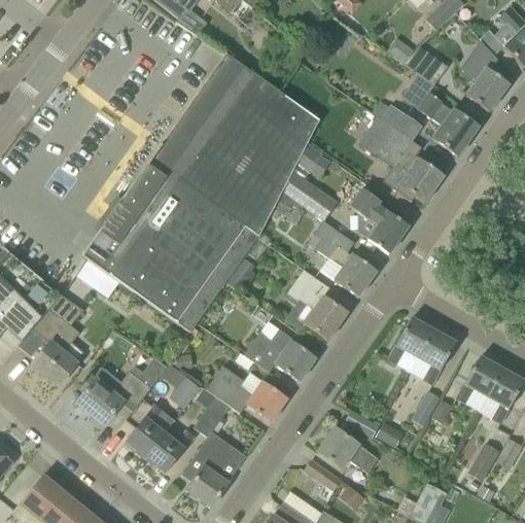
[(240,18),(250,6),(243,0),(173,0),(188,12),(197,0),(213,0),(225,9),(226,8),(232,12),(240,18)]
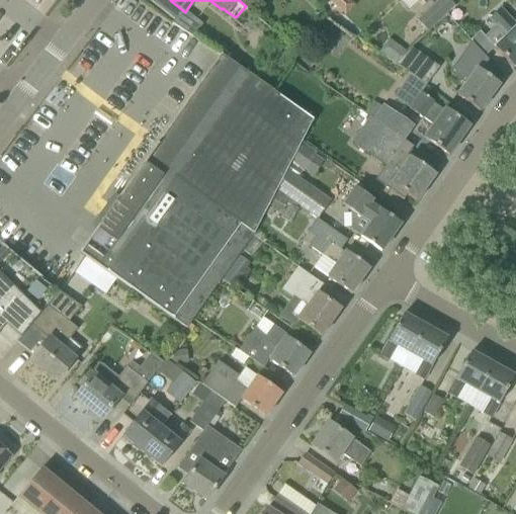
[(239,0),(246,6),(249,8),(255,0),(239,0)]
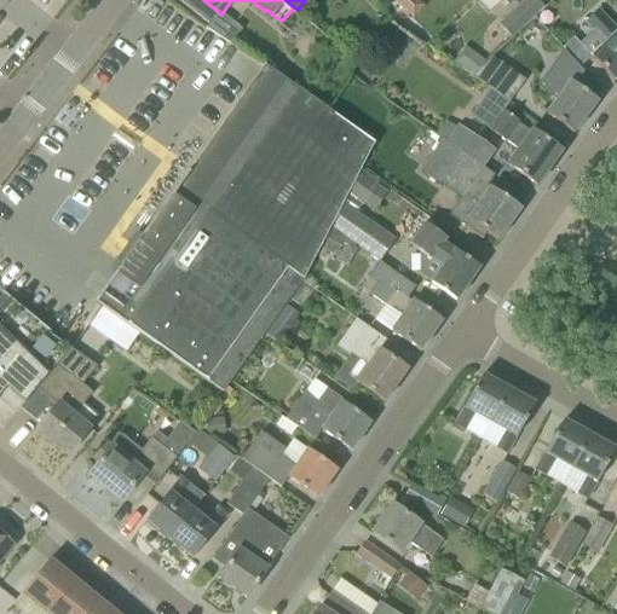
[(398,0),(413,15),(425,3),(422,0),(398,0)]
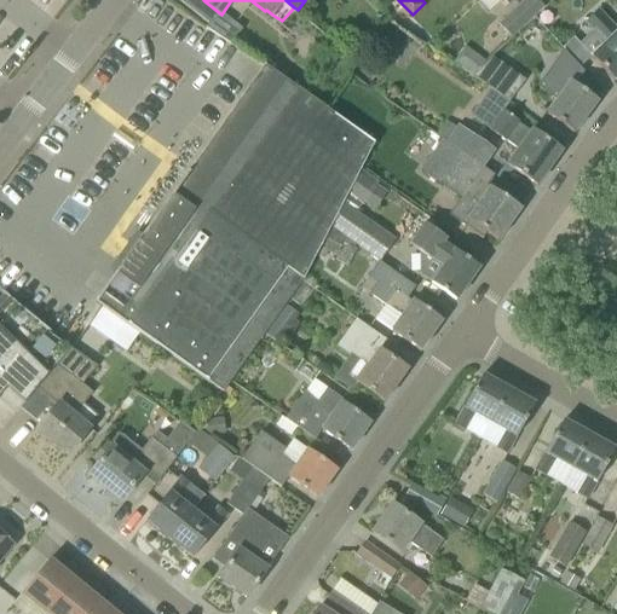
[(523,0),(501,21),(513,35),(546,5),(542,0),(523,0)]
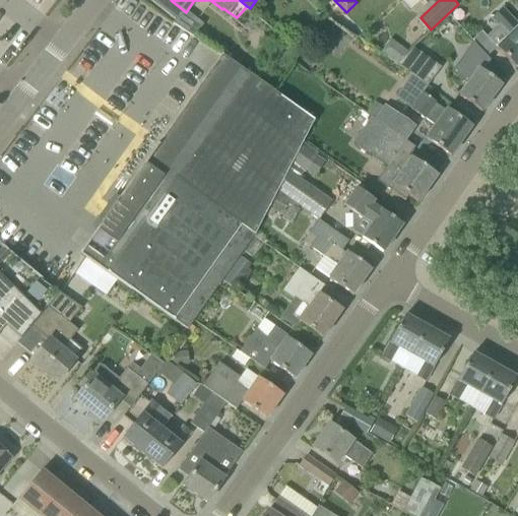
[(493,16),(508,33),(498,45),(517,64),(517,20),(504,5),(493,16)]
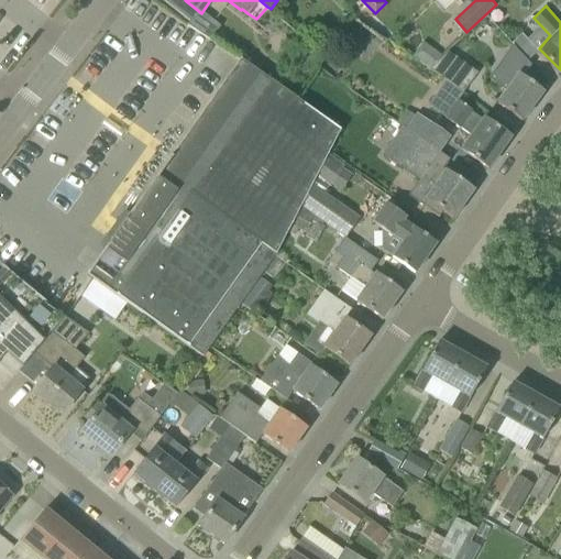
[(528,57),(539,48),(531,40),(523,31),(513,40),(517,44),(528,57)]
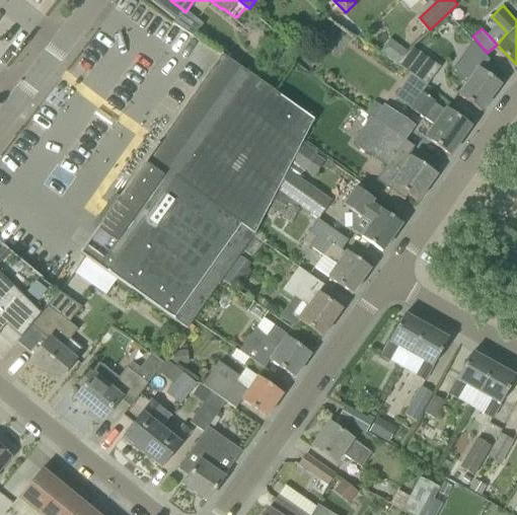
[(414,45),(397,60),(397,61),(412,71),(428,82),(441,64),(414,45)]
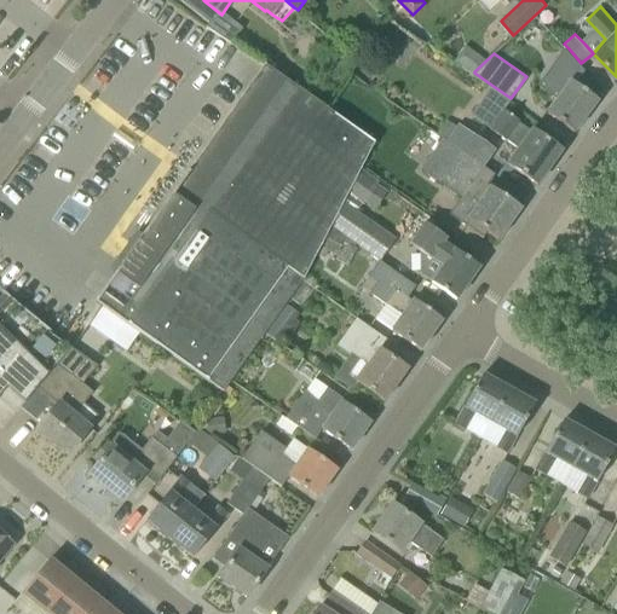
[(364,163),(376,140),(298,84),(266,62),(97,297),(142,329),(208,376),(225,389),(267,329),(288,301),(292,296),(305,278),(306,276),(318,252),(332,224),(362,167),(364,163)]
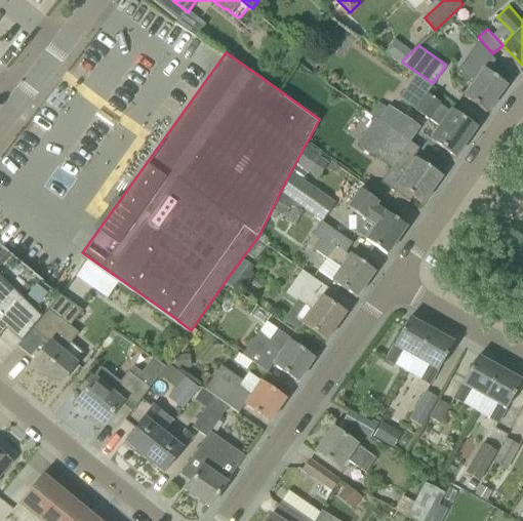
[(487,110),(508,82),(486,65),(484,67),(474,59),(465,72),(475,80),(465,93),(487,110)]
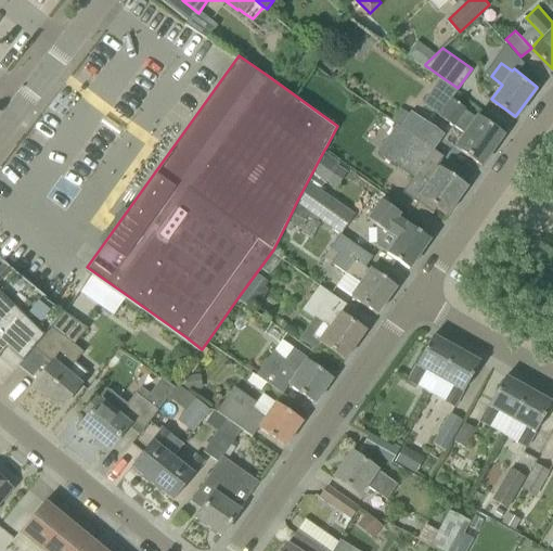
[(459,88),(458,88),(440,76),(423,101),(441,113),(454,122),(455,119),(467,128),(457,144),(483,163),(504,132),(479,114),(478,116),(466,107),(467,106),(453,97),(459,88)]
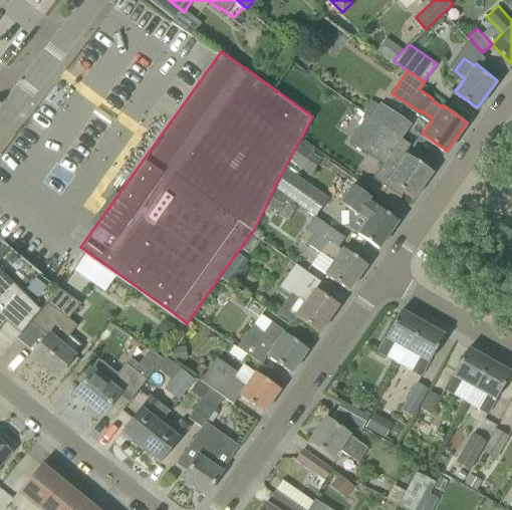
[(412,143),(402,136),(370,114),(378,102),(370,97),(362,108),(368,112),(350,139),(365,150),(366,149),(385,161),(387,158),(399,166),(390,179),(386,184),(402,195),(405,190),(415,197),(434,170),(406,151),(412,143)]
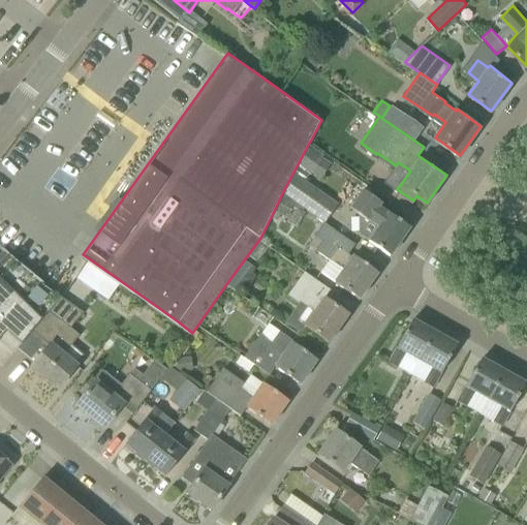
[(390,105),(381,118),(413,140),(424,125),(394,103),(393,104),(391,103),(390,105)]
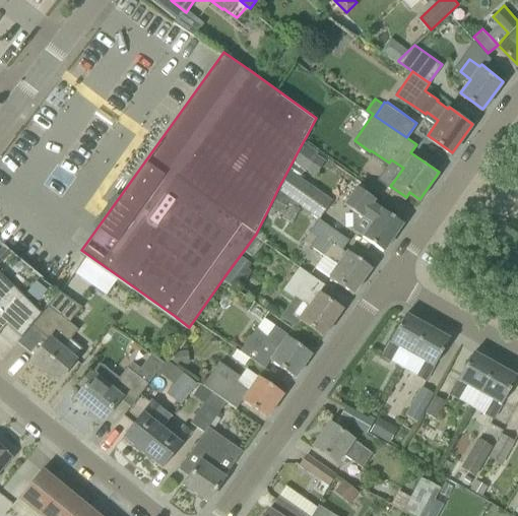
[(304,140),(278,188),(300,203),(319,216),(319,217),(332,198),(301,177),(307,168),(309,169),(319,153),(318,153),(320,151),(304,140)]
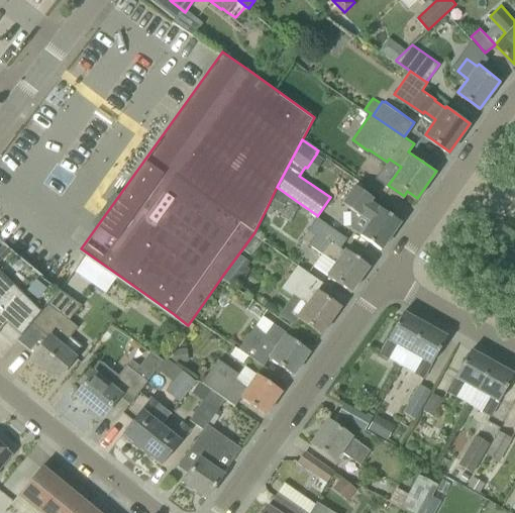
[(359,212),(361,212),(361,211),(372,219),(362,233),(382,248),(401,220),(371,199),(373,195),(355,184),(343,201),(359,212)]
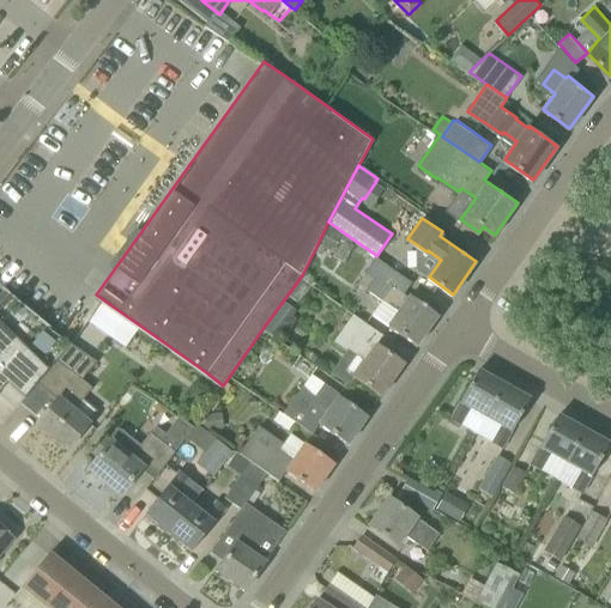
[(373,311),(418,344),(440,314),(411,293),(410,295),(405,291),(412,280),(376,256),(360,281),(382,298),(373,311)]
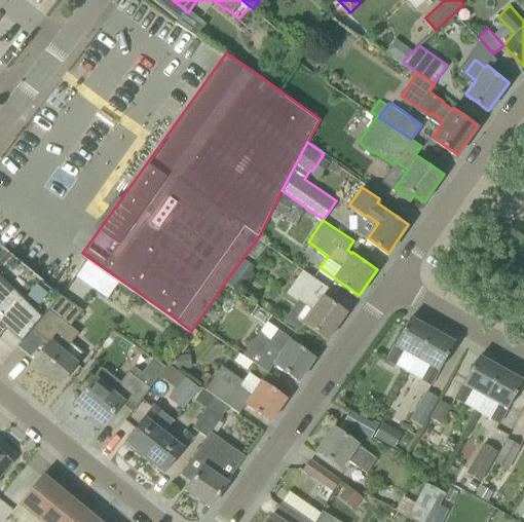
[(0,335),(15,348),(34,327),(50,306),(72,324),(84,308),(44,282),(46,280),(4,246),(0,250),(0,270),(0,335)]
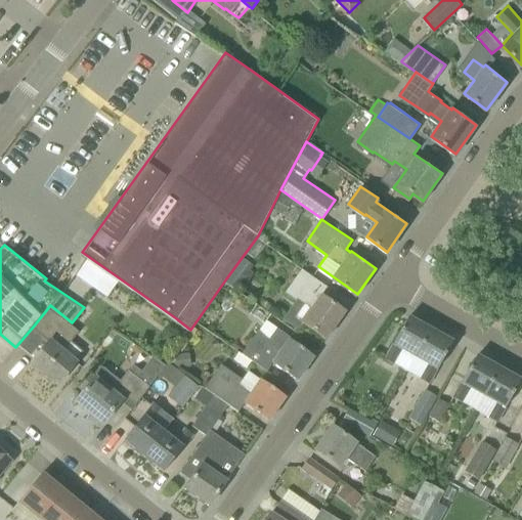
[(297,298),(284,317),(299,328),(304,321),(327,338),(346,309),(323,294),(330,286),(303,266),(286,290),(297,298)]
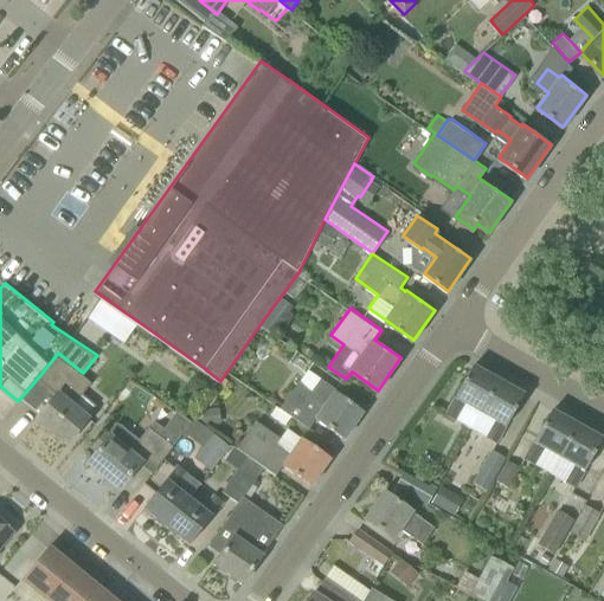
[(39,376),(59,393),(38,418),(68,443),(89,417),(88,415),(98,404),(84,392),(92,381),(83,373),(58,353),(39,376)]
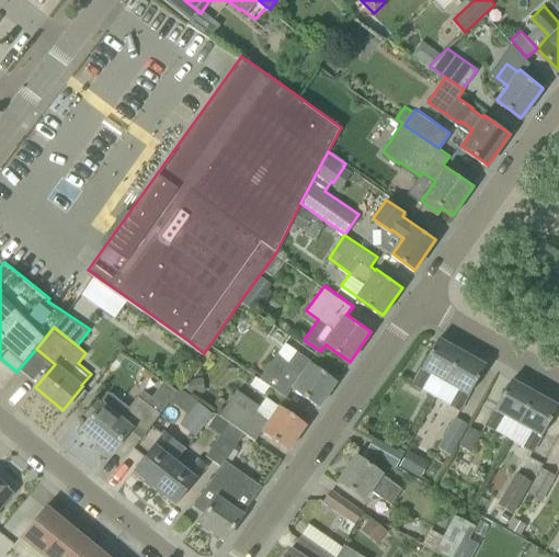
[(432,372),(446,379),(463,351),(438,337),(413,382),(423,387),(432,372)]
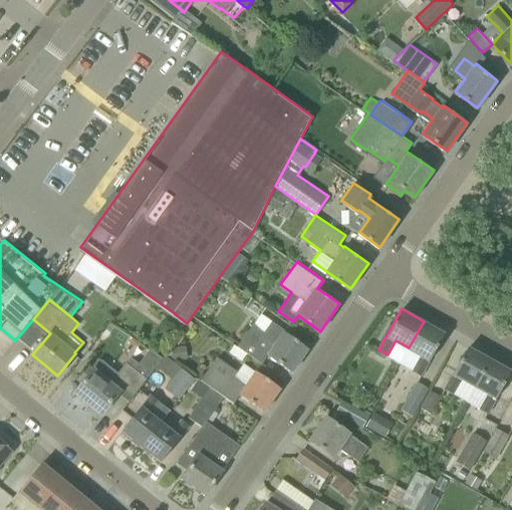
[(292,370),(308,347),(285,330),(286,329),(271,319),(264,329),(252,321),(236,344),(262,362),(268,352),(269,353),(269,354),(292,370)]
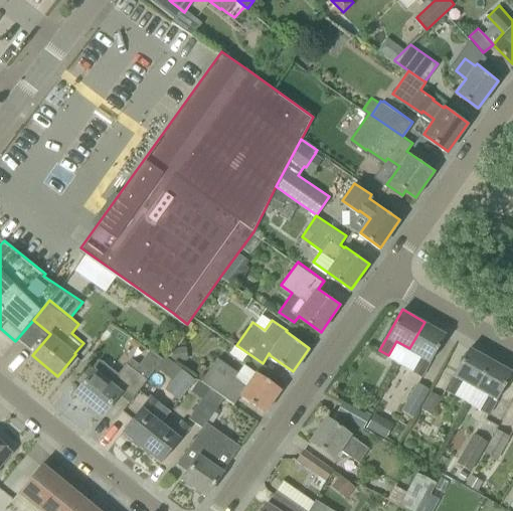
[(446,334),(424,322),(409,348),(422,355),(414,370),(423,374),(446,334)]
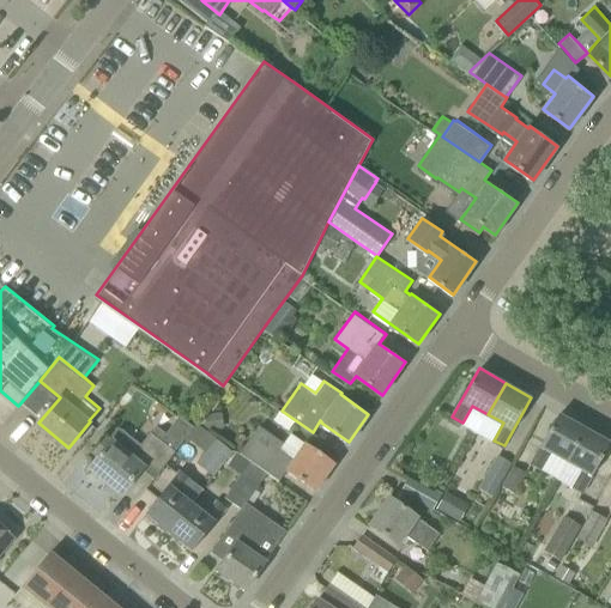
[(176,450),(188,435),(195,425),(180,413),(168,431),(158,424),(151,432),(151,431),(143,442),(125,427),(119,426),(113,433),(115,438),(114,439),(109,435),(95,450),(101,455),(91,466),(122,492),(141,468),(153,478),(159,470),(161,472),(176,450)]
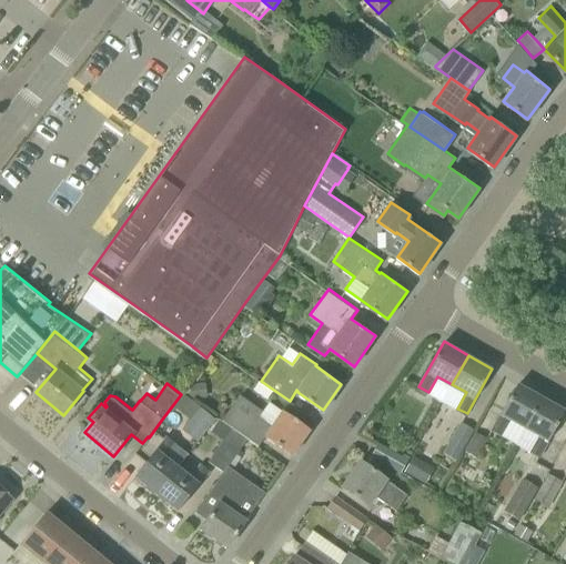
[(518,383),(493,429),(503,434),(512,419),(525,426),(542,396),(518,383)]
